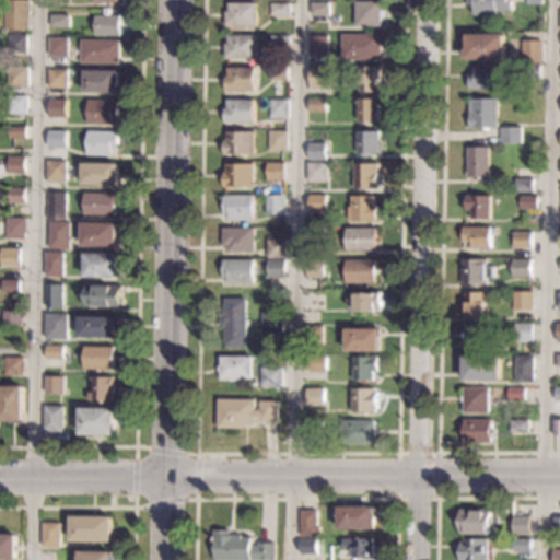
[(3,0),(28,1),(28,30),(25,30),(2,28),(3,0)]
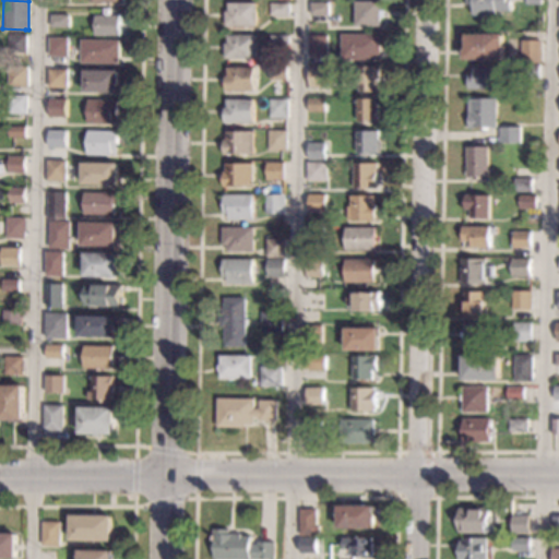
[(508,0),(508,13),(494,13),(492,23),(479,22),(480,18),(470,18),(470,7),(463,7),(463,0),(508,0)]
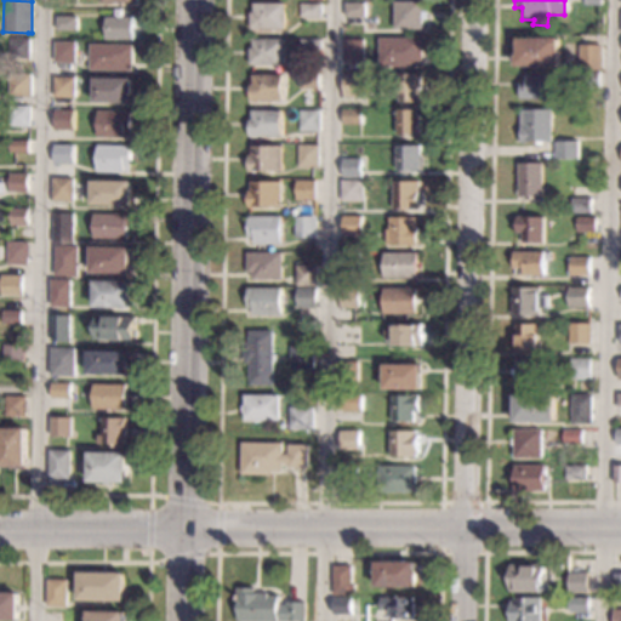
[(419,13),(423,13),(423,21),(420,21),(420,30),(391,30),(391,3),(419,4),(419,13)]
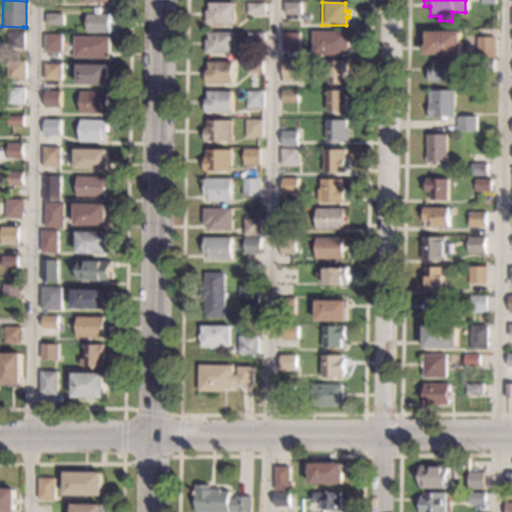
[(233,26),(204,25),(205,12),(207,12),(207,3),(233,4),(233,26)]
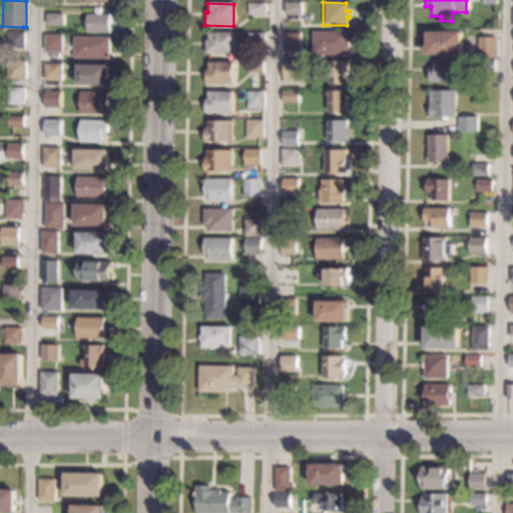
[(300,15),(282,15),(282,3),(300,3),(300,15)]
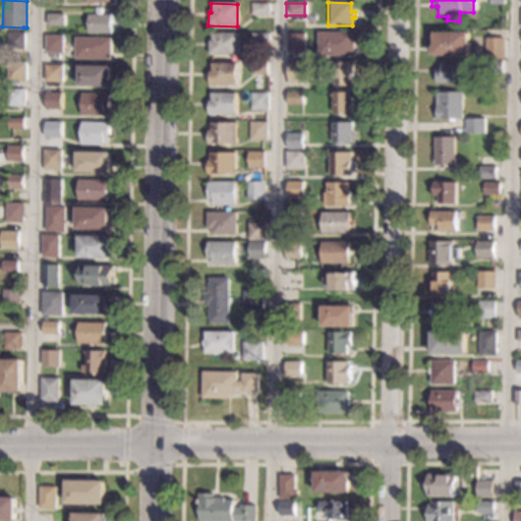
[(267,16),(250,15),(250,4),(267,5),(267,16)]
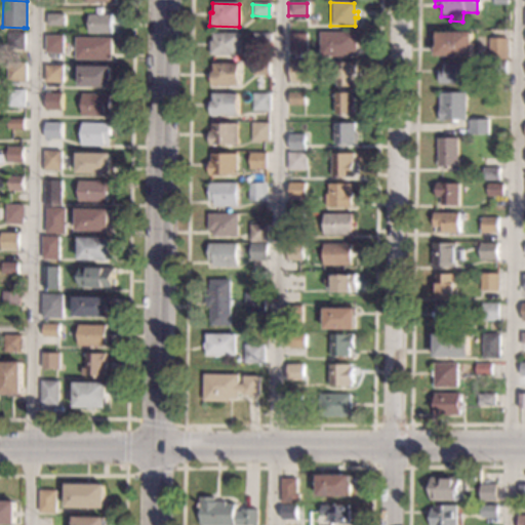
[(65,26),(47,26),(47,13),(65,13),(65,26)]
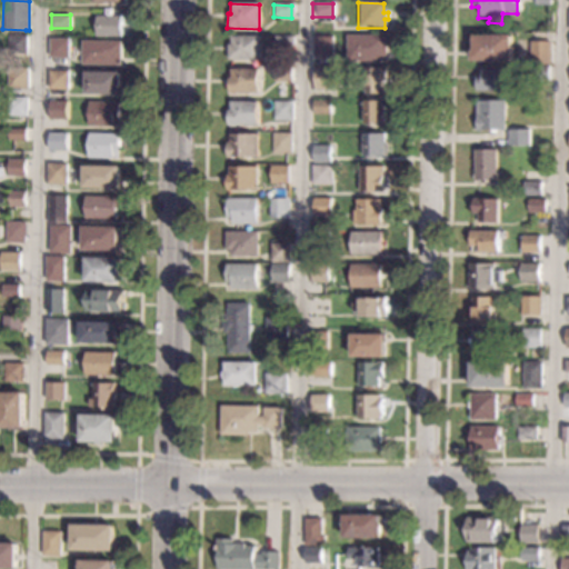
[(122,37),(96,36),(96,17),(122,17),(122,37)]
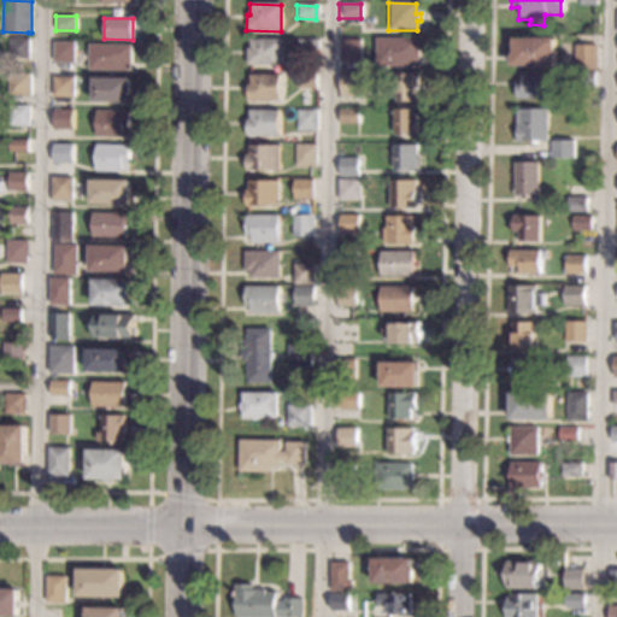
[(29,40),(28,59),(9,58),(10,39),(29,40)]
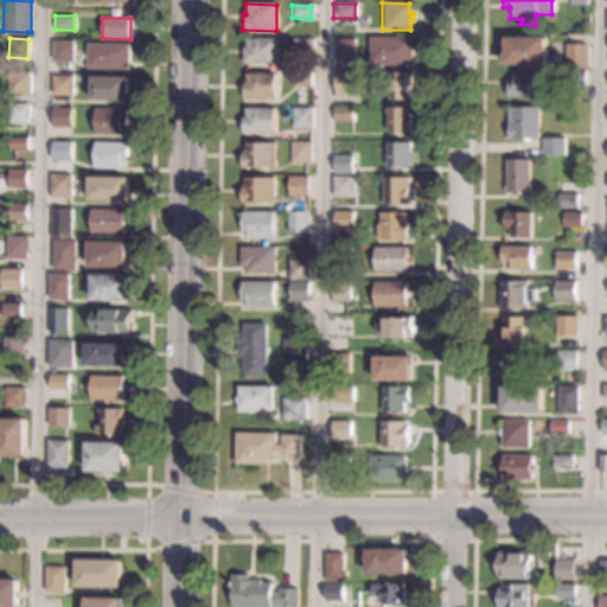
[(275,65),(242,64),(243,49),(244,48),(244,38),(276,38),(275,65)]
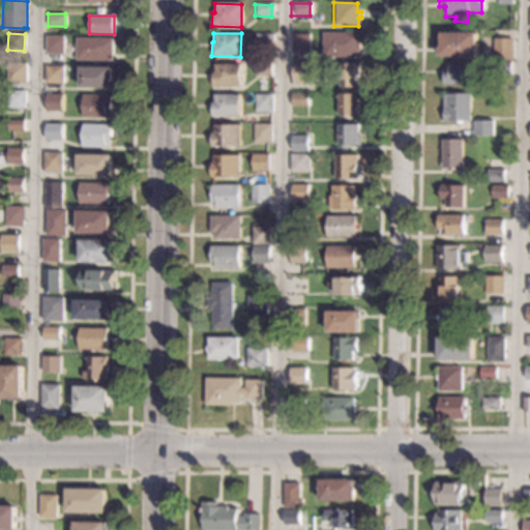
[(358,58),(321,57),(322,33),(359,34),(358,58)]
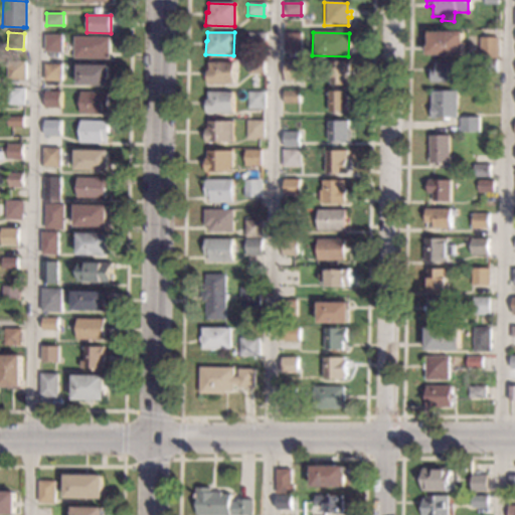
[(461,56),(424,55),(424,46),(426,46),(427,32),(461,32),(461,56)]
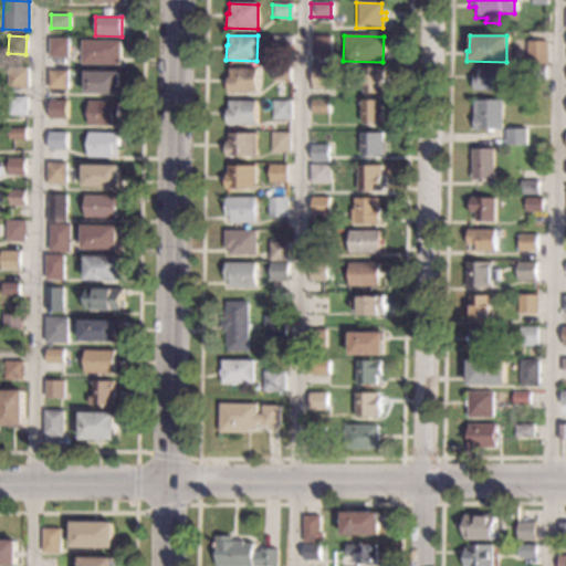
[(290,50),(270,50),(271,37),(290,37),(290,50)]
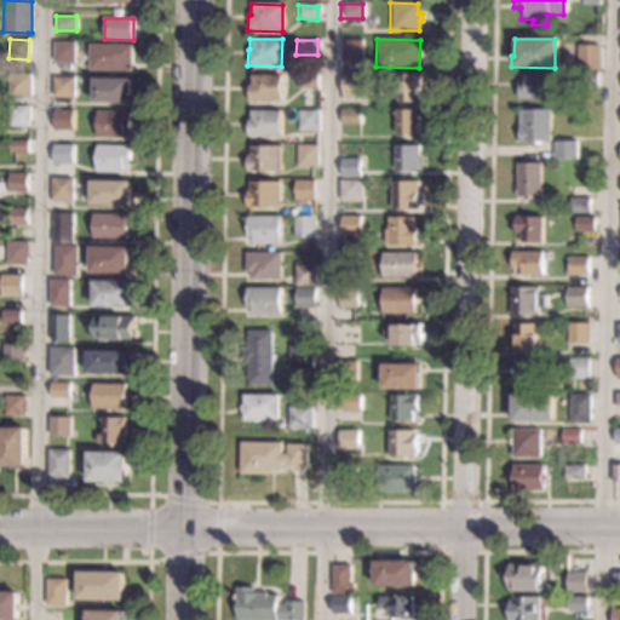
[(75,41),(75,63),(53,63),(53,41),(75,41)]
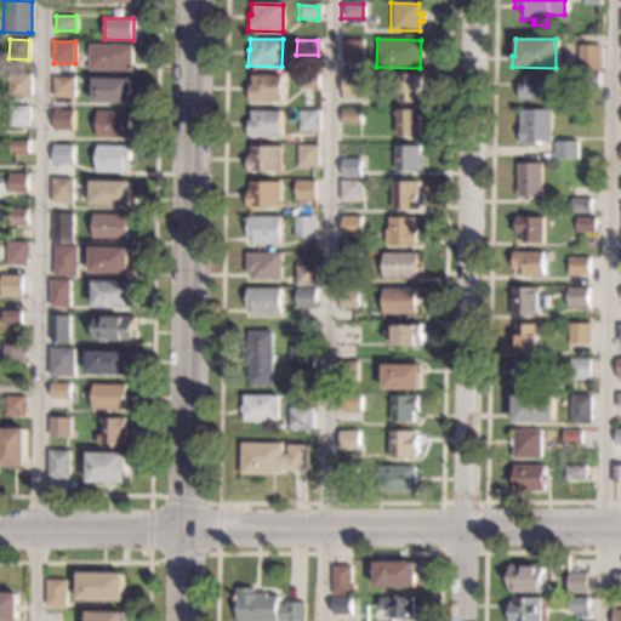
[(360,63),(340,62),(340,41),(360,41),(360,63)]
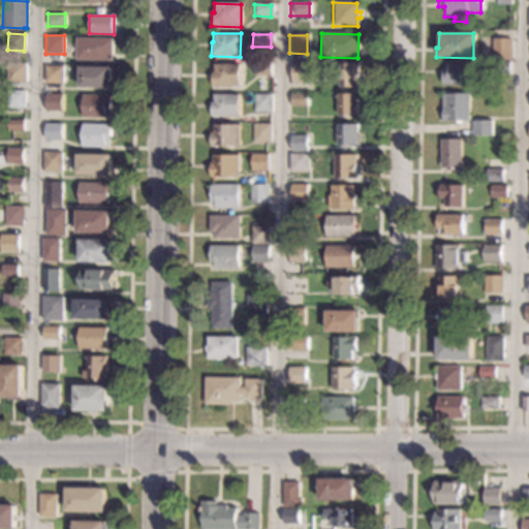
[(507,60),(491,60),(491,36),(507,37),(507,60)]
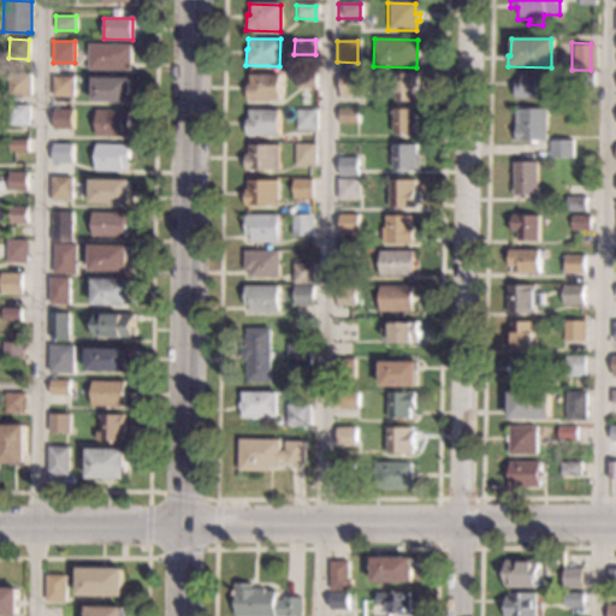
[(131,70),(88,70),(89,45),(132,45),(131,70)]
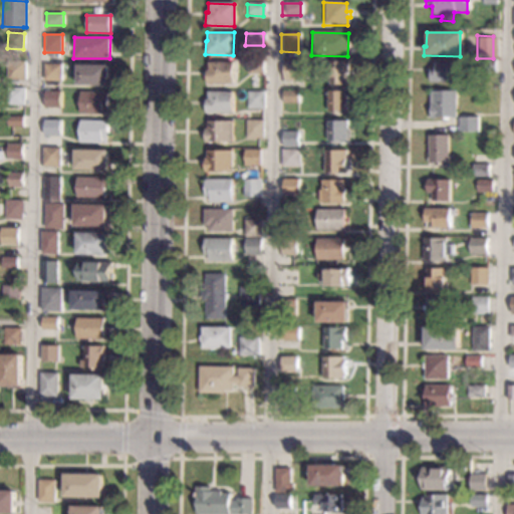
[(494,72),(478,72),(478,59),(494,60),(494,72)]
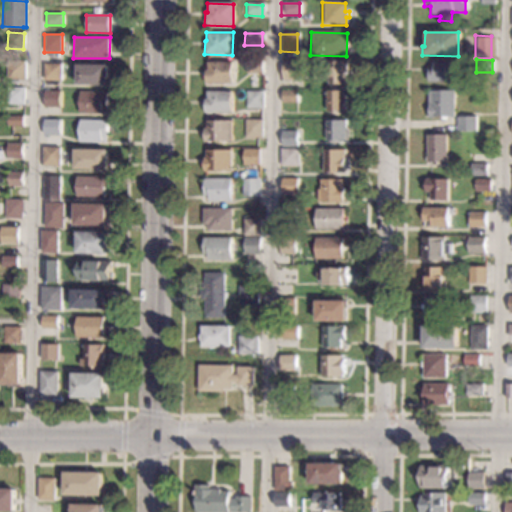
[(25,79),(7,79),(7,61),(24,62),(25,62),(25,79)]
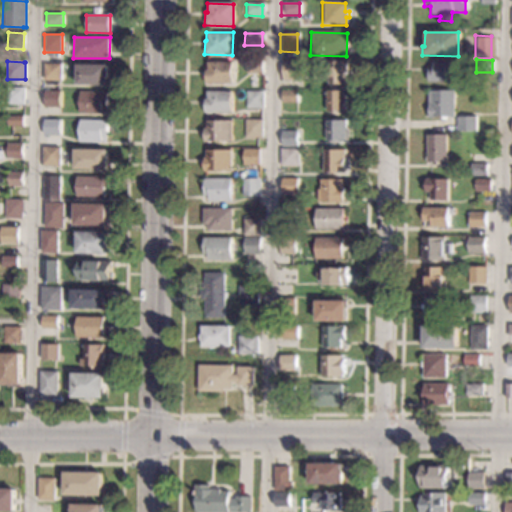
[(451,67),(454,67),(454,81),(450,81),(450,83),(426,83),(427,72),(423,72),(424,69),(431,69),(431,61),(451,62),(451,67)]
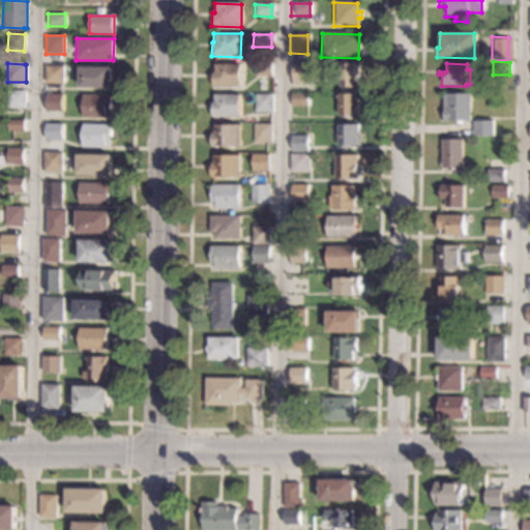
[(240,88),(211,87),(211,72),(214,72),(214,64),(240,65),(240,88)]
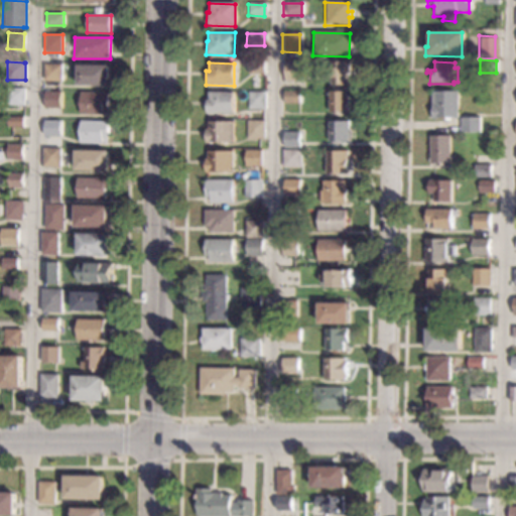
[(263,63),(263,75),(247,75),(247,62),(263,63)]
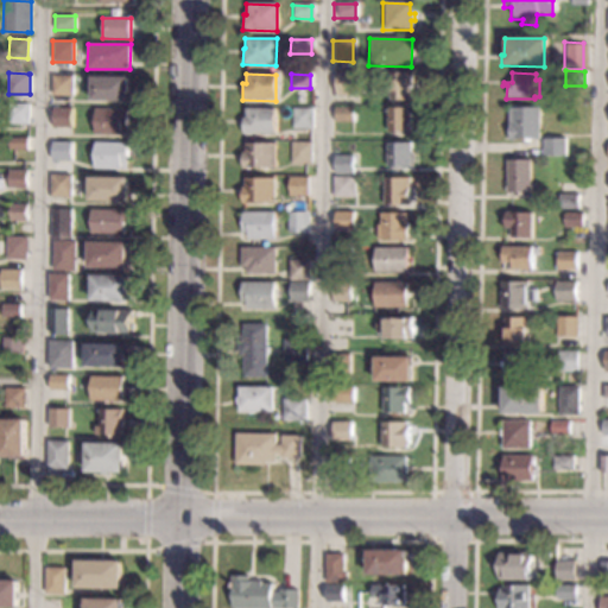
[(354,74),(354,97),(334,96),(334,74),(354,74)]
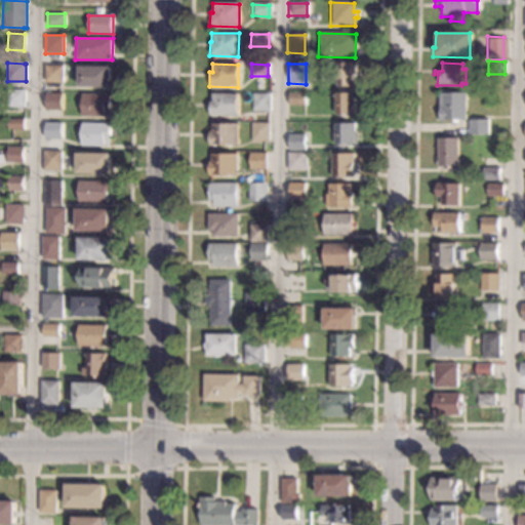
[(354,87),(334,87),(334,64),(355,64),(354,87)]
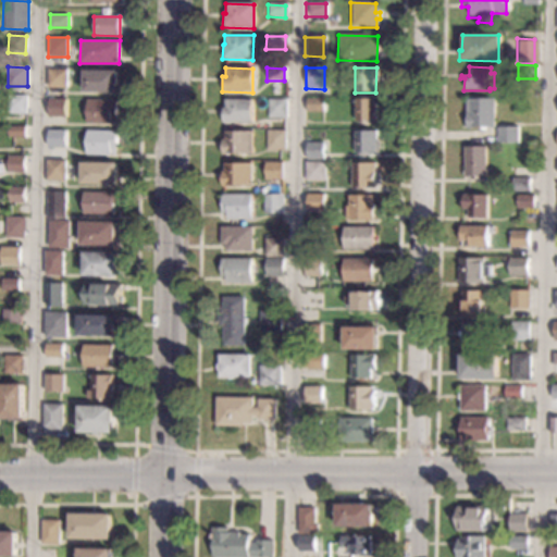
[(65,87),(47,87),(47,69),(65,69),(66,70),(65,87)]
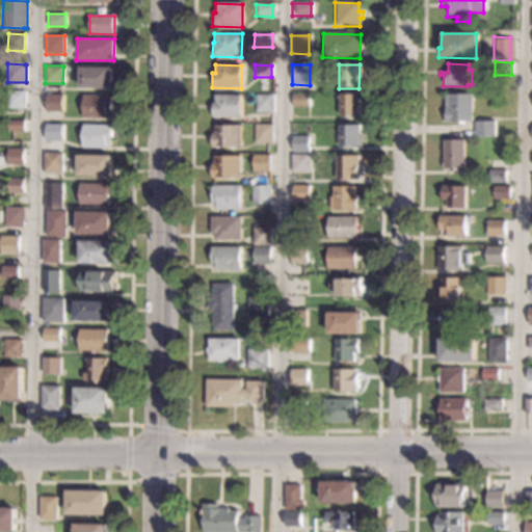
[(111,88),(81,87),(81,67),(112,68),(111,88)]
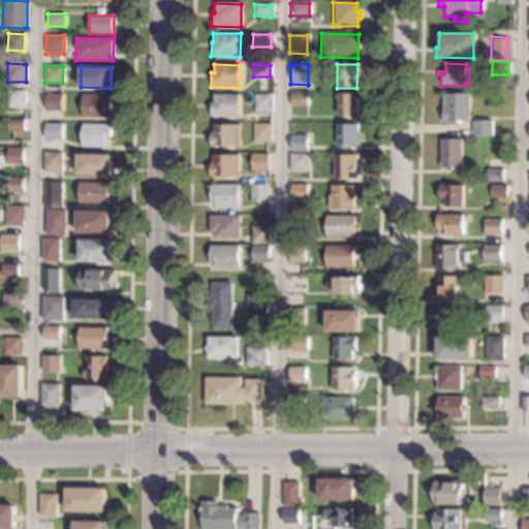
[(26,90),(25,109),(7,107),(8,89),(26,90)]
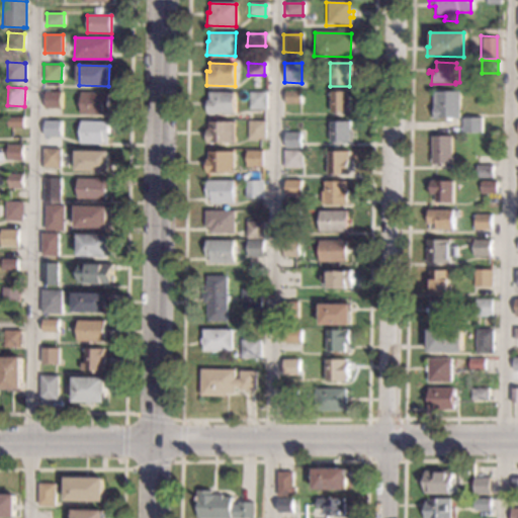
[(62,109),(45,109),(45,92),(61,92),(62,92),(62,109)]
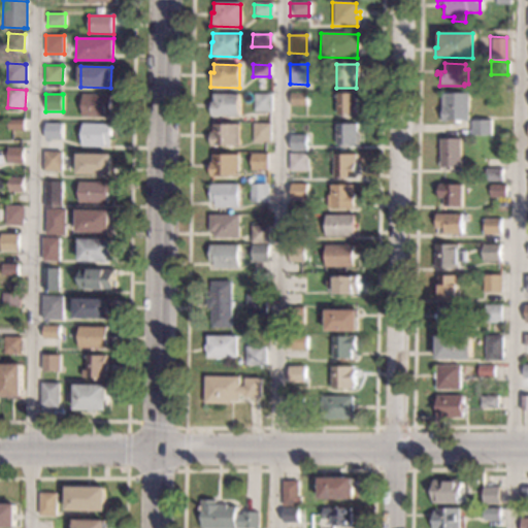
[(110,95),(109,117),(81,116),(83,94),(110,95)]
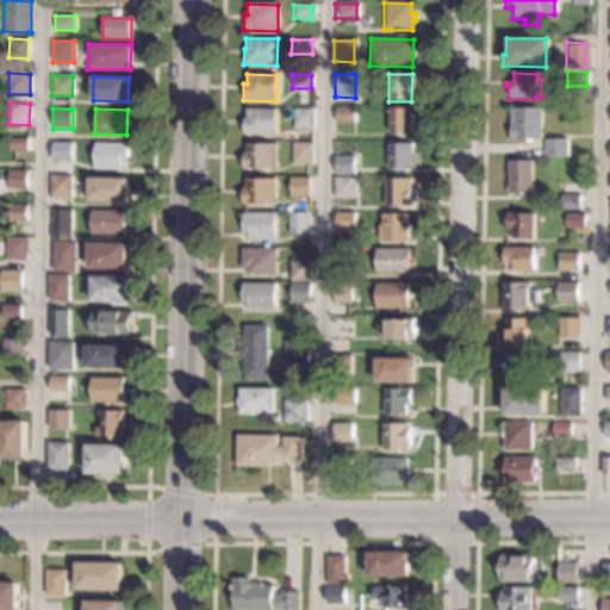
[(353,124),(334,124),(334,109),(354,110),(353,124)]
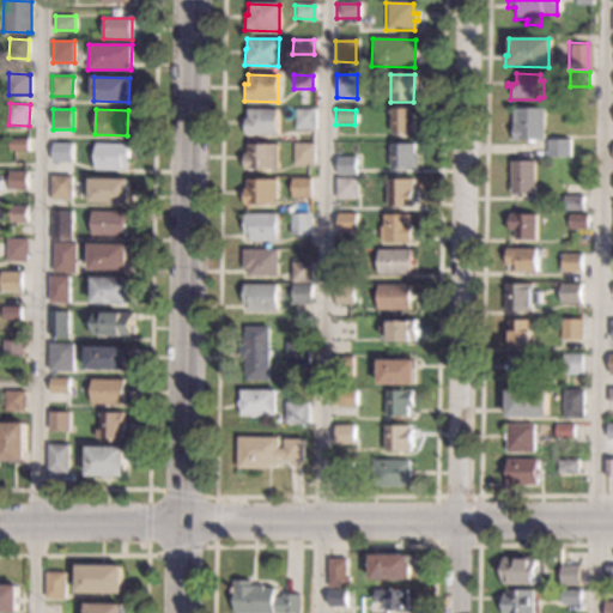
[(412,134),(389,133),(389,109),(393,109),(413,109),(412,134)]
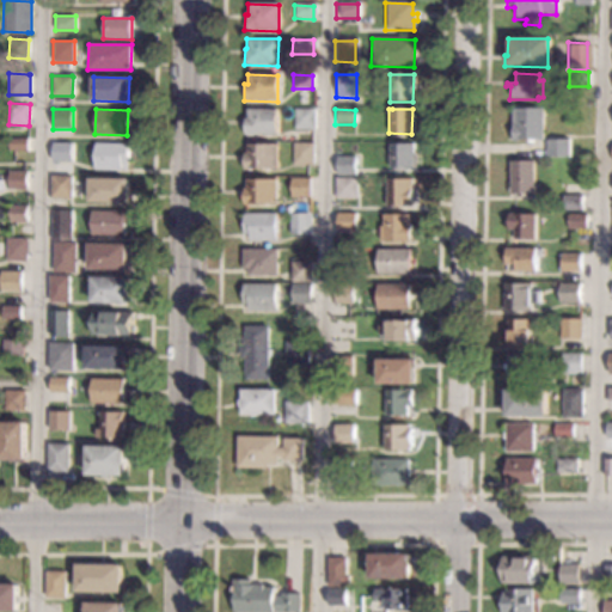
[(540,141),(532,141),(532,144),(526,144),(526,141),(509,141),(509,109),(540,109),(540,141)]
